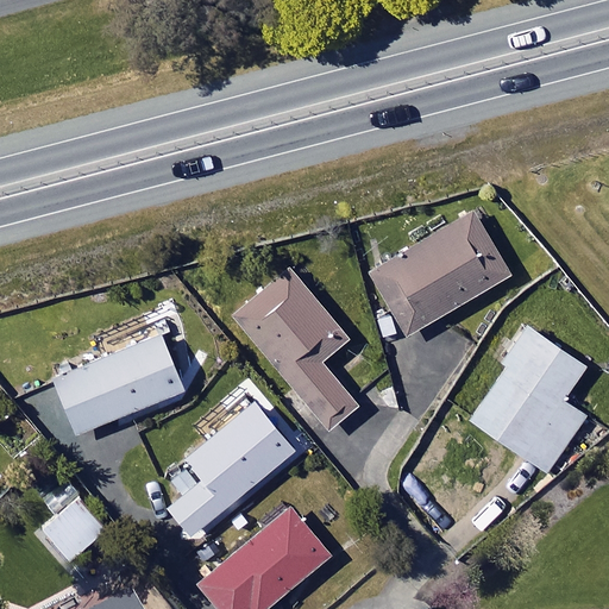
[(512,274),(473,211),(368,274),(406,337),(512,274)]
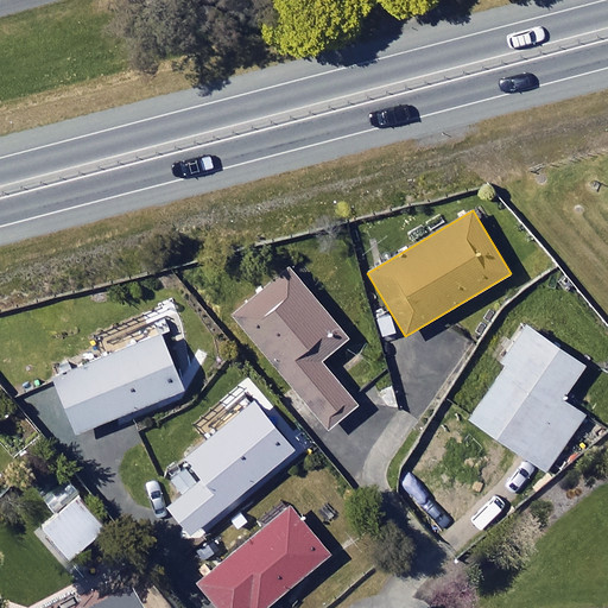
[(349,337),(292,268),(236,315),(329,428),(359,404),(322,360),(349,337)]
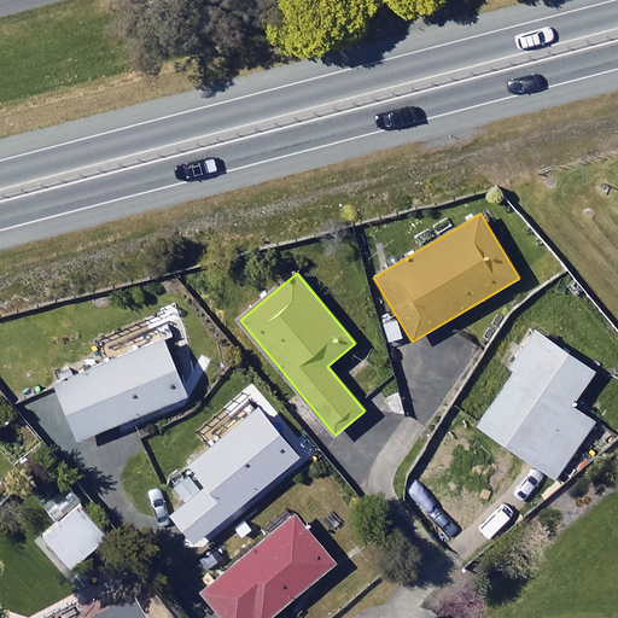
[(595,372),(534,328),(508,366),(516,371),(478,425),(555,478),(595,421),(572,406),(595,372)]
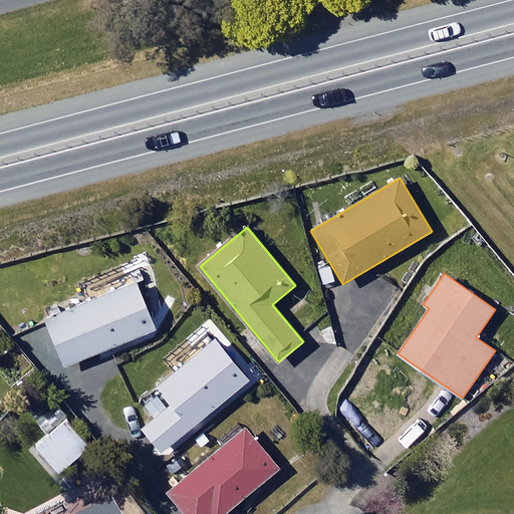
[(158,327),(138,280),(47,318),(66,365),(158,327)]
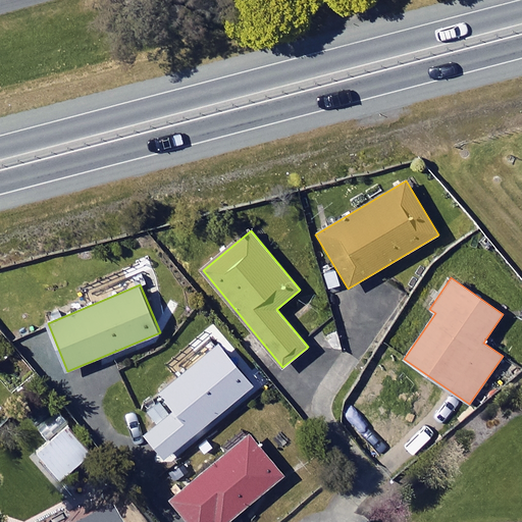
[(253,386),(219,346),(147,407),(162,423),(147,436),(166,460),(253,386)]
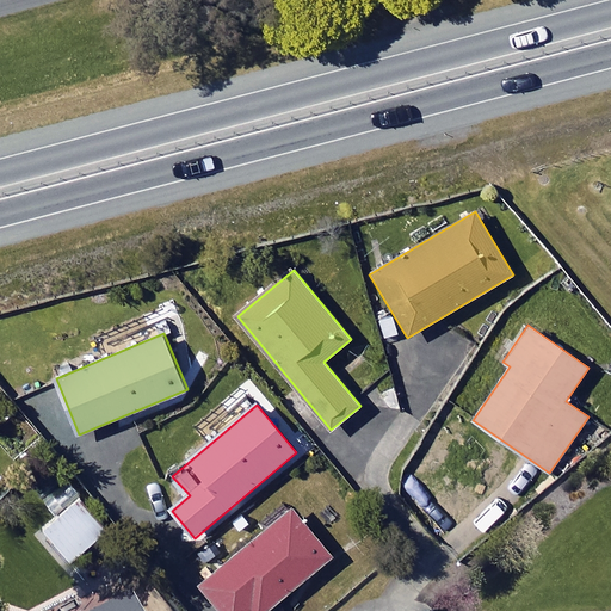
[(109,532),(69,485),(34,514),(72,562),(109,532)]
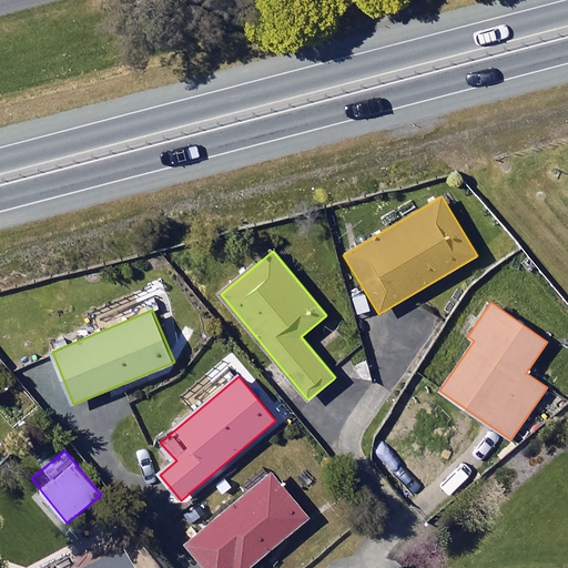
[(185,543),(206,567),(231,567),(234,566),(235,567),(246,567),(310,517),(272,472),(185,543)]
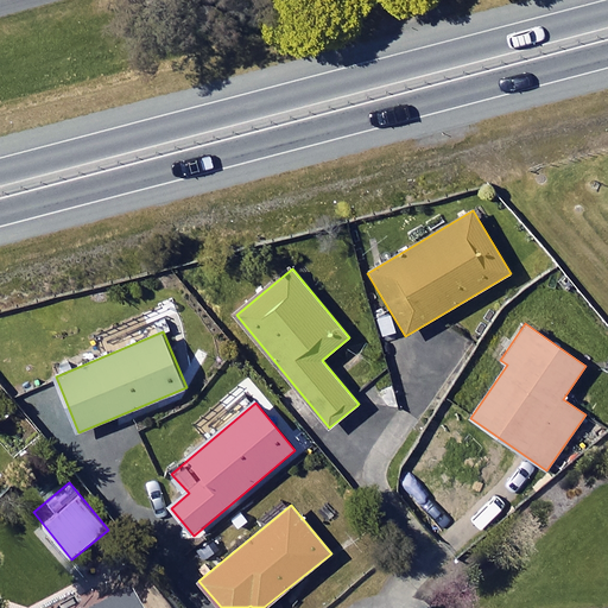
[(139,607),(130,587),(90,607),(139,607)]
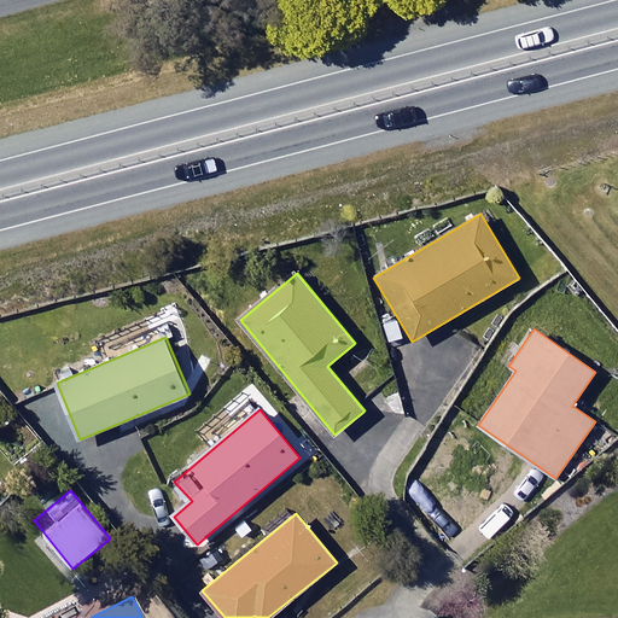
All buildings are outlined.
